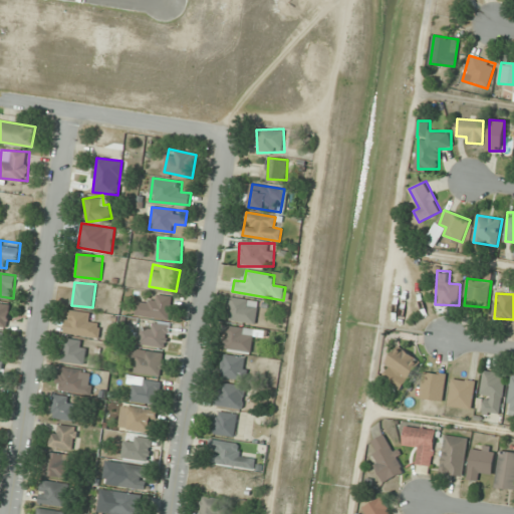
[(172,318),(173,296),(152,295),(152,303),(138,302),(138,316),(172,318)]
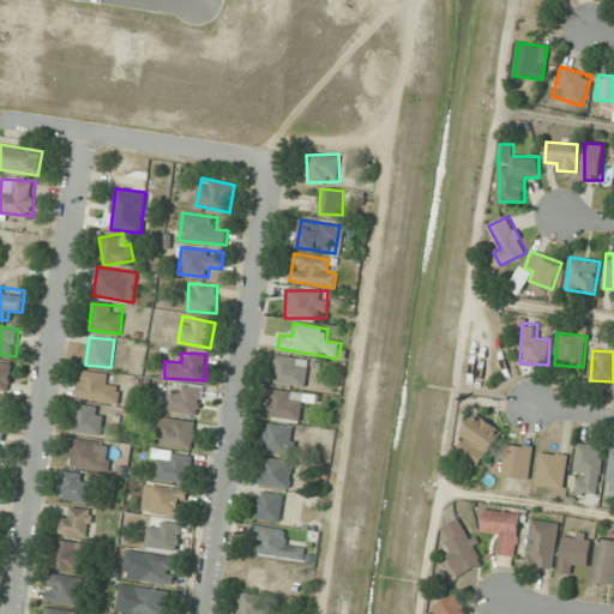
[(306,386),(308,359),(276,355),(274,383),(306,386)]
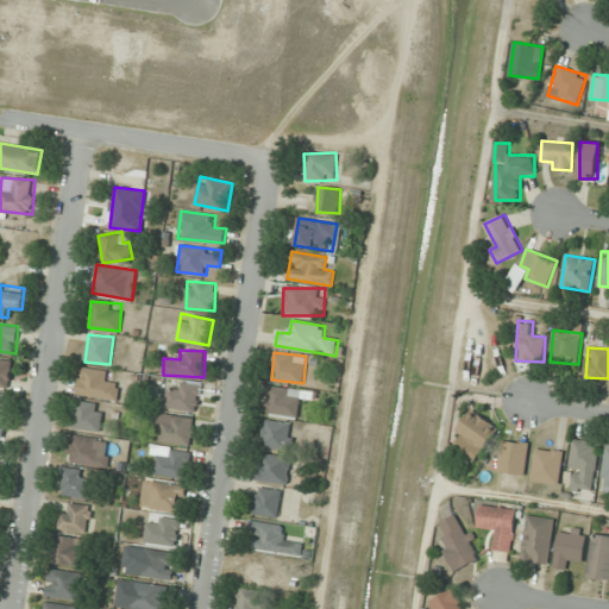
[(14,362),(0,358),(0,387),(8,389),(14,362)]
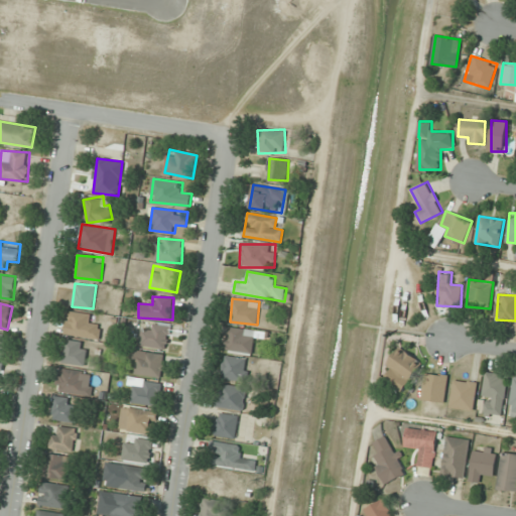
[(66,334),(100,339),(102,327),(91,325),(93,314),(69,311),(66,334)]
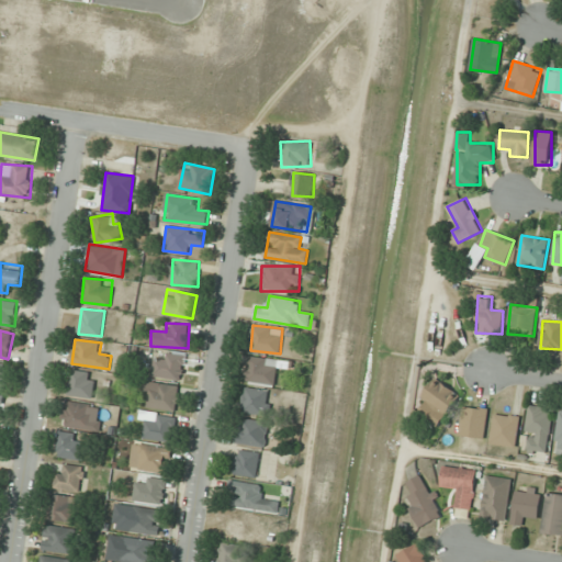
[(160,357),(153,369),(175,382),(188,359),(170,348),(164,359),(160,357)]
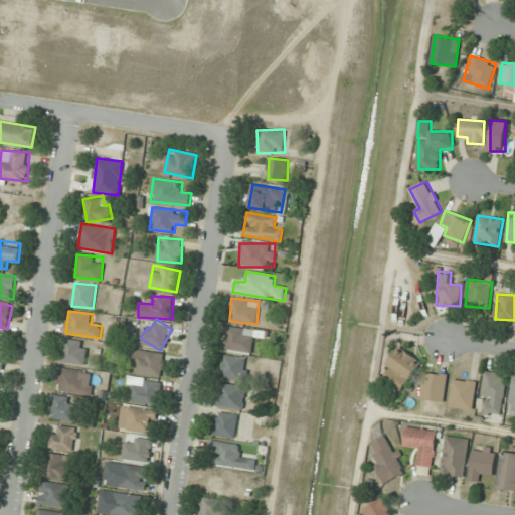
[(254,329),(228,327),(226,350),(252,352),(254,329)]
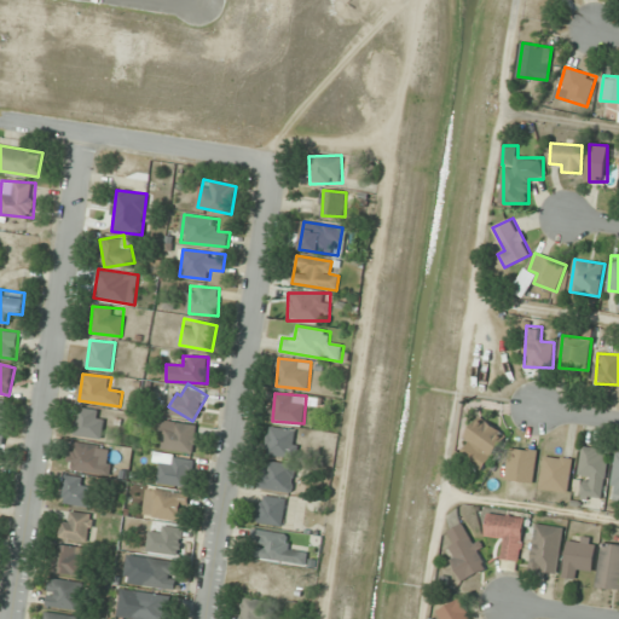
[(104,410),(77,409),(76,437),(104,437),(104,410)]
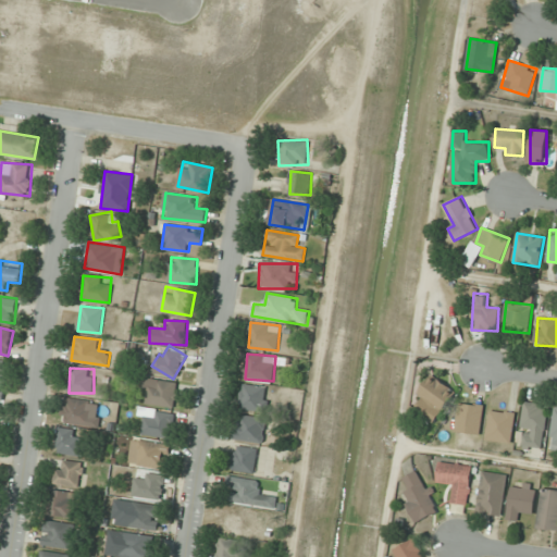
[(418,410),(435,422),(455,390),(431,374),(418,396),(424,399),(418,410)]
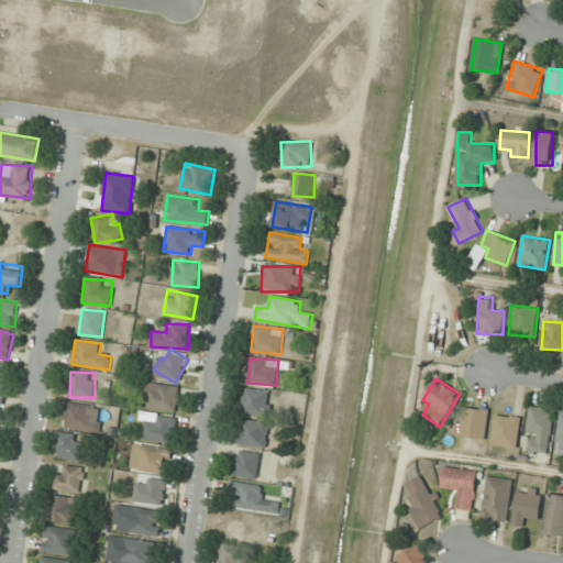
[(177,411),(179,387),(151,384),(147,408),(177,411)]
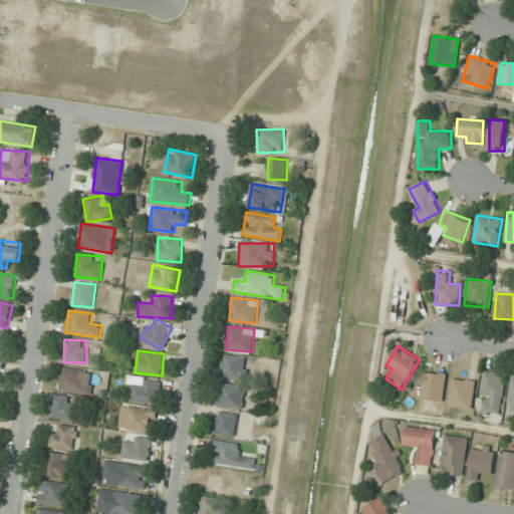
[(248,358),(225,353),(221,375),(245,380),(248,358)]
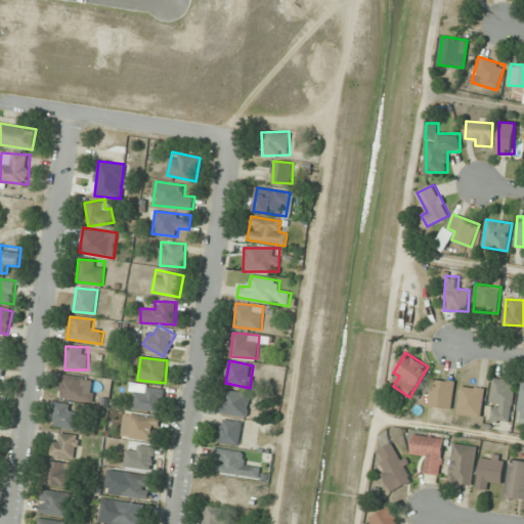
[(59,398),(85,400),(88,377),(62,374),(59,398)]
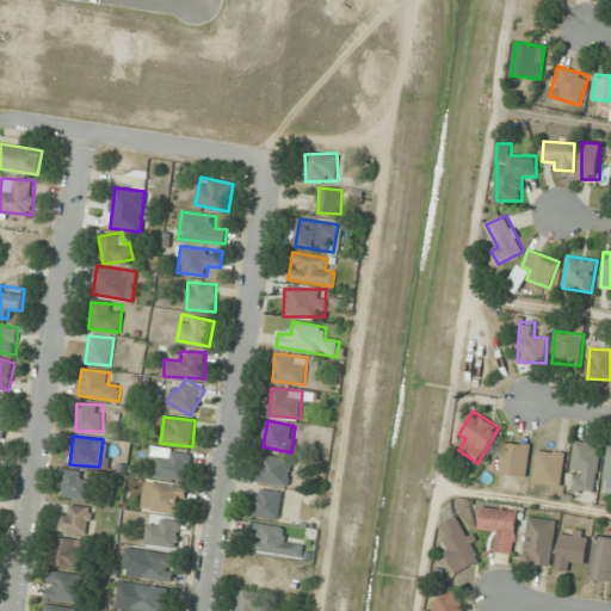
[(599,443),(573,440),(571,489),(597,492),(599,443)]
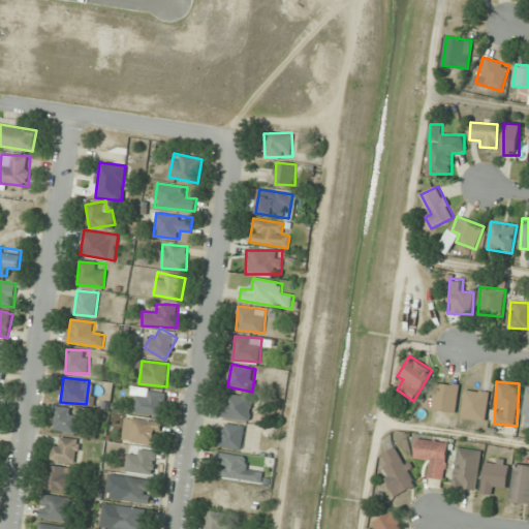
[(456,412),(459,385),(437,382),(433,409),(456,412)]
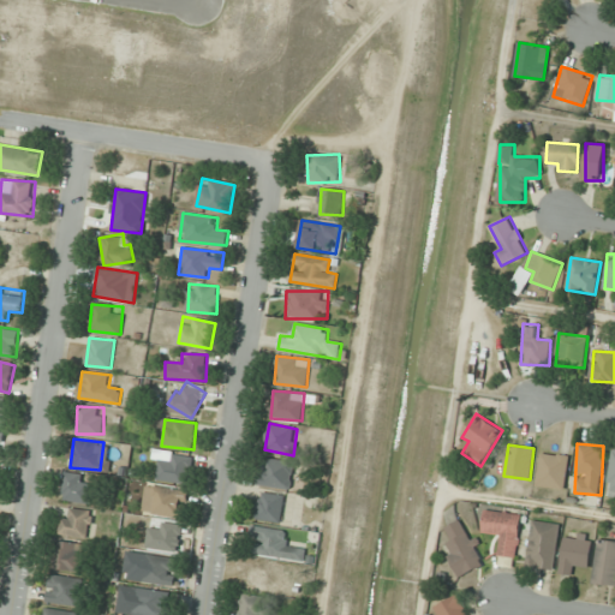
[(157,478),(189,484),(193,457),(172,453),(171,460),(161,459),(157,478)]
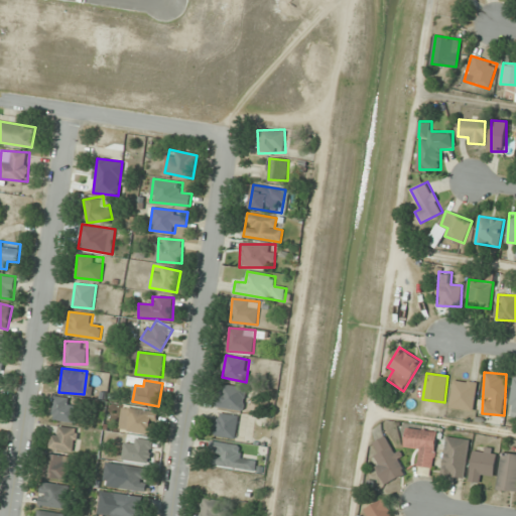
[(475,409),(478,382),(454,380),(452,407),(475,409)]
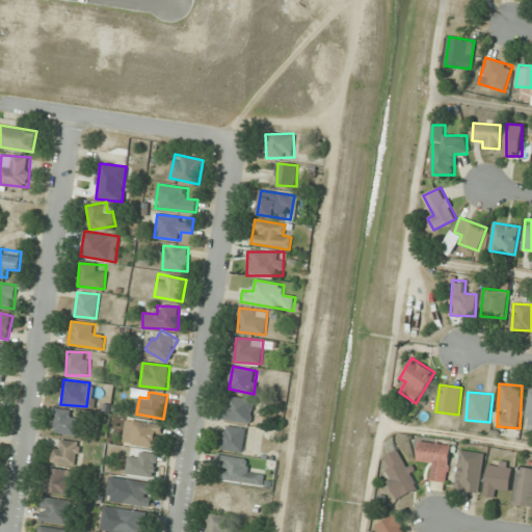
[(222,419),(250,424),(255,400),(228,395),(222,419)]
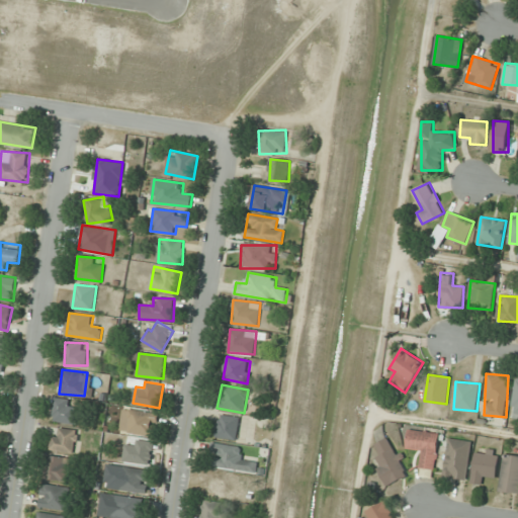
[(51,419),(74,425),(79,405),(57,399),(51,419)]
